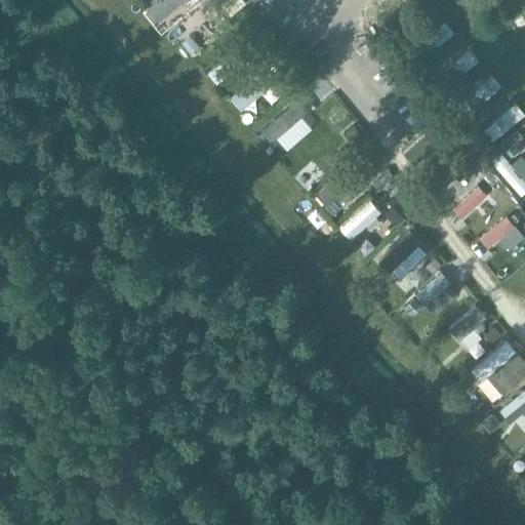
[(148,0),(158,10),(167,0),(148,0)]
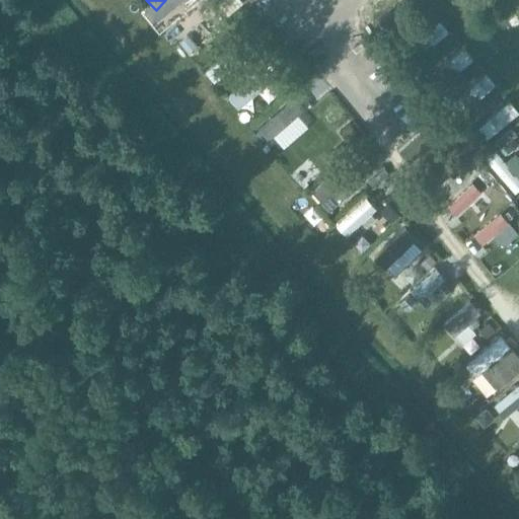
[(196,7),(170,30),(187,48),(212,24),(196,7)]
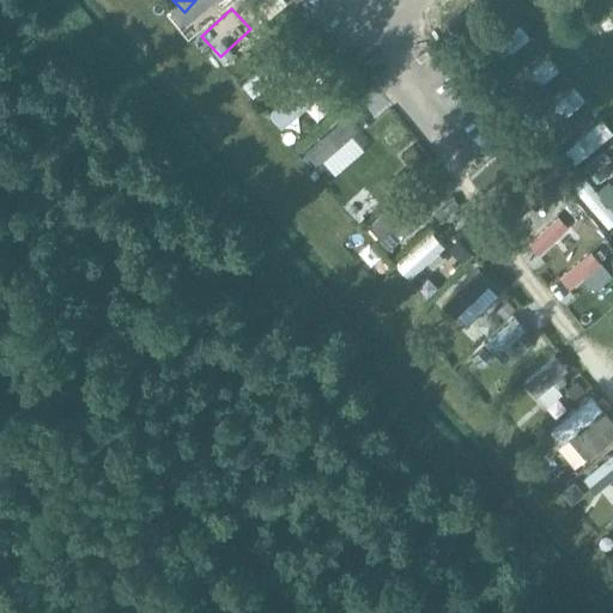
[(493,40),(504,55),(529,37),(517,22),(493,40)]
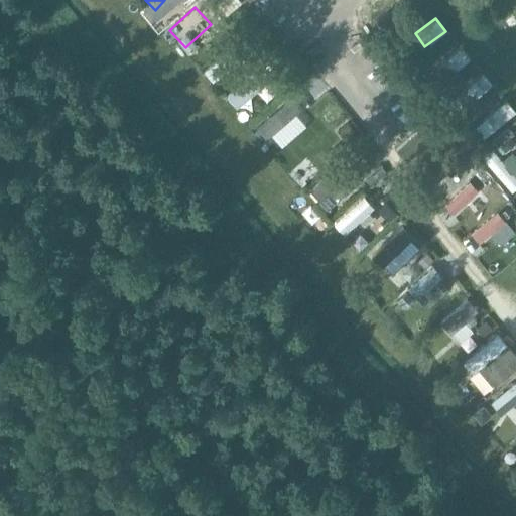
[(460,67),(471,60),(462,45),(450,51),(460,67)]
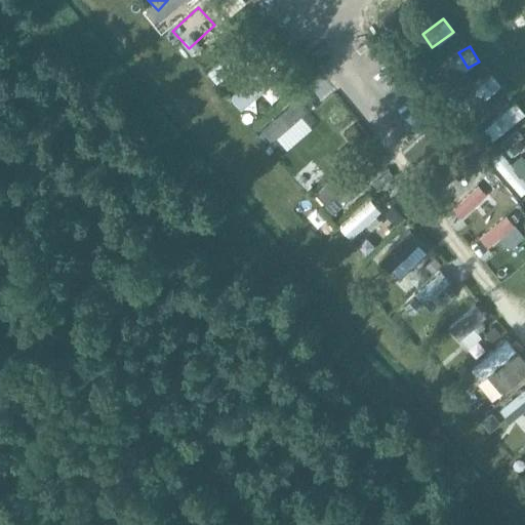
[(208,79),(228,84),(232,67),(213,62),(208,79)]
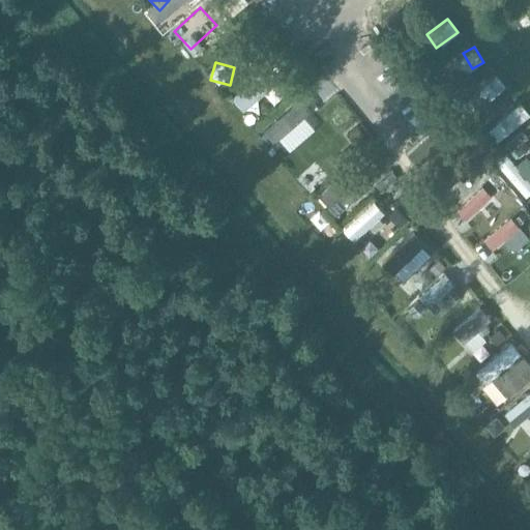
[(494,71),(474,89),(487,104),(506,86),(494,71)]
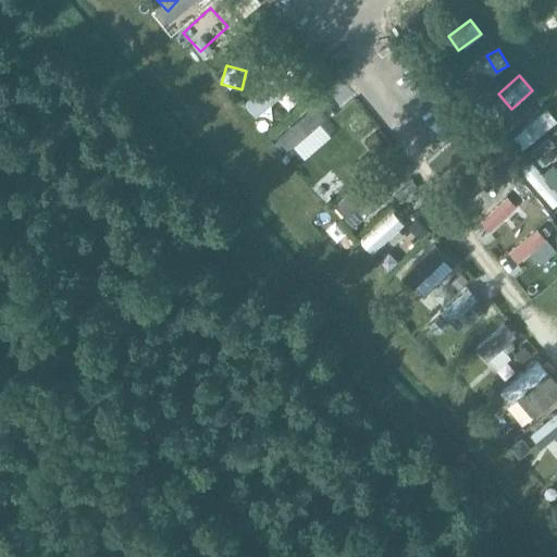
[(273,78),(243,106),(257,121),(280,101),(288,111),(301,100),(291,87),(285,93),(273,78)]
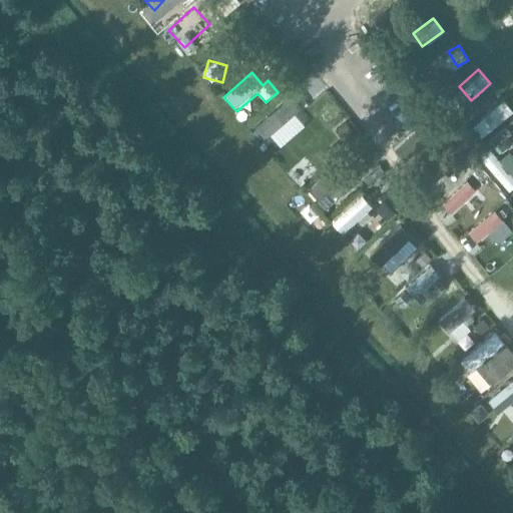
[(481,114),(492,126),(511,108),(500,96),(481,114)]
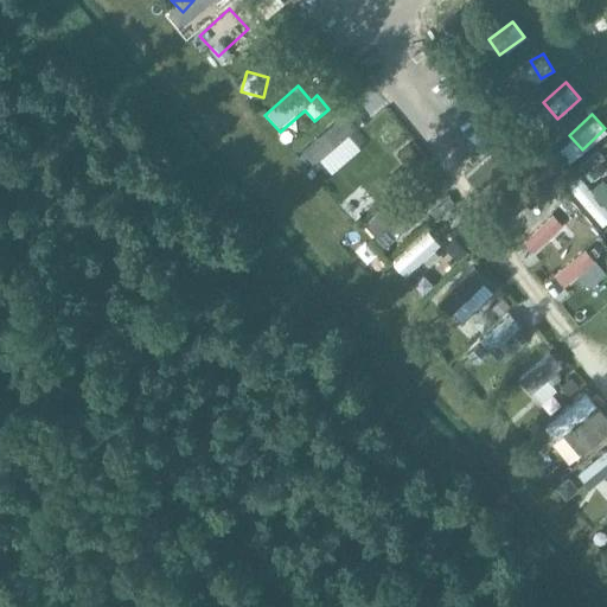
[(595,227),(606,218),(606,185),(601,176),(587,185),(579,172),(567,179),(595,227)]
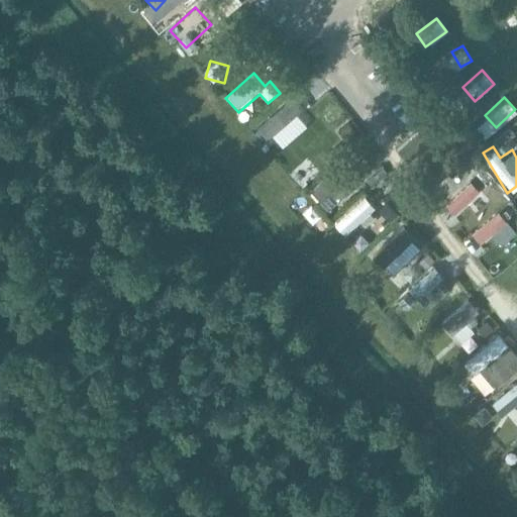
[(320,203),(332,192),(340,201),(356,186),(336,165),(308,191),(320,203)]
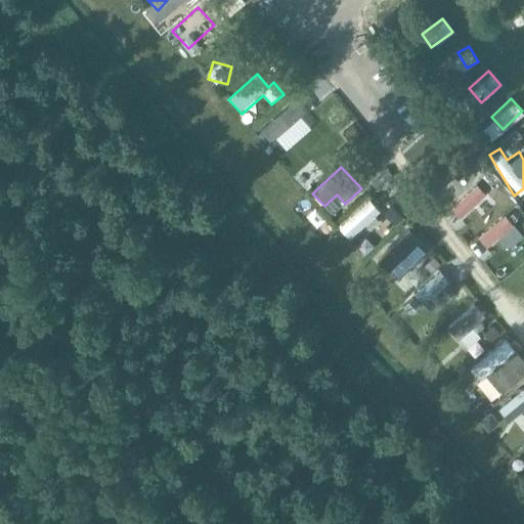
[(417,248),(388,272),(397,285),(427,260),(417,248)]
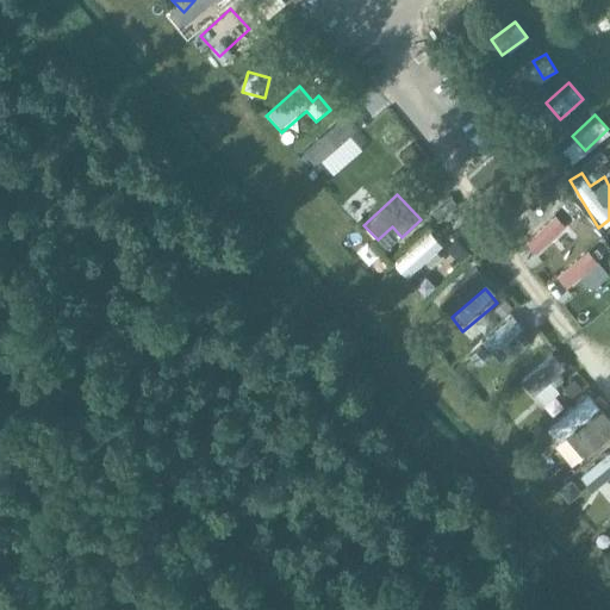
[(499,306),(479,321),(490,336),(510,322),(499,306)]
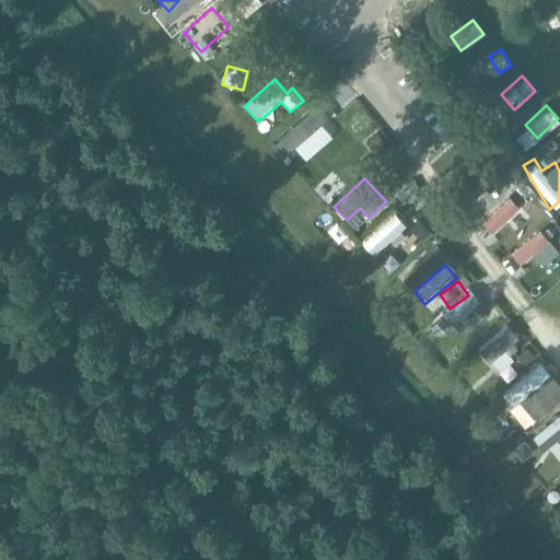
[(511,342),(501,330),(466,360),(476,371),(511,342)]
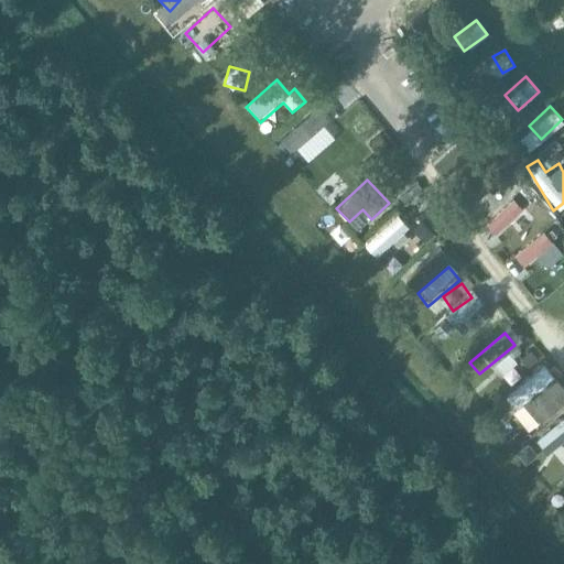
[(542,370),(502,402),(513,414),(552,382),(542,370)]
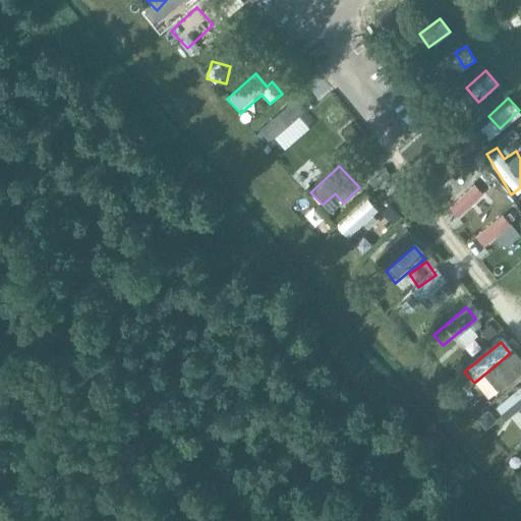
[(520,373),(518,369),(499,384),(509,397),(520,387),(520,373)]
